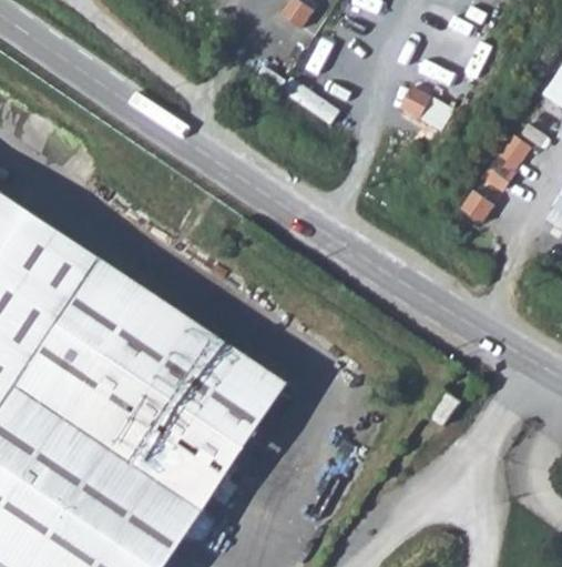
[(281,12),(299,24),(307,12),(287,0),(281,12)]
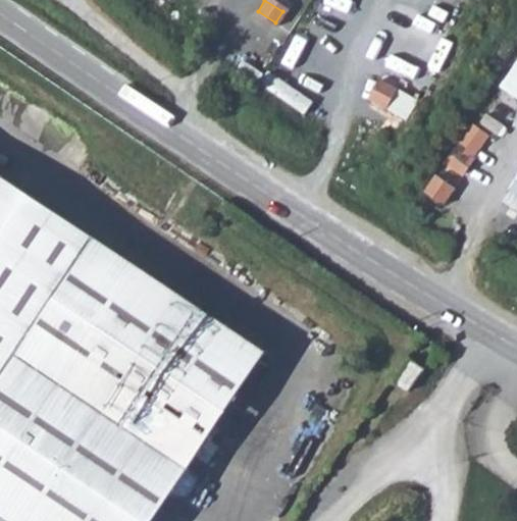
[(467,158),(485,134),(469,121),(452,147),(467,158)]
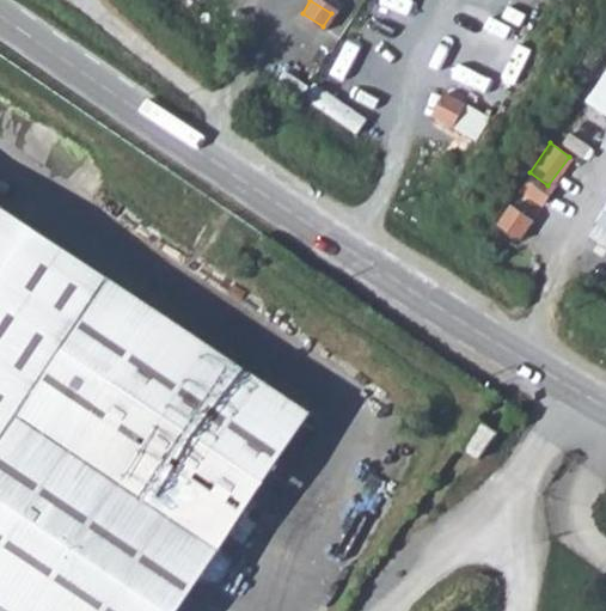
[(605,197),(586,236),(605,246),(605,197)]
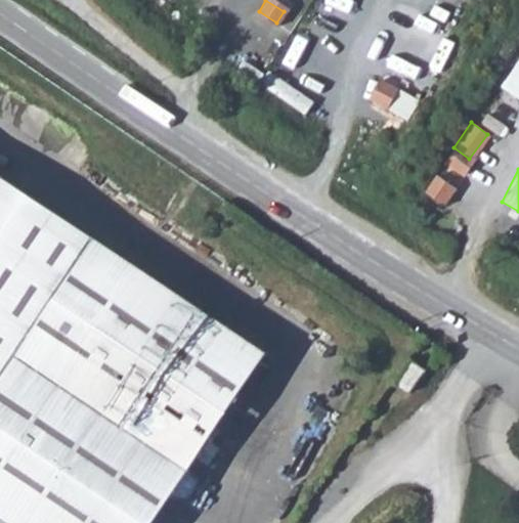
[(0,511),(17,522),(150,522),(263,354),(0,173),(0,511)]
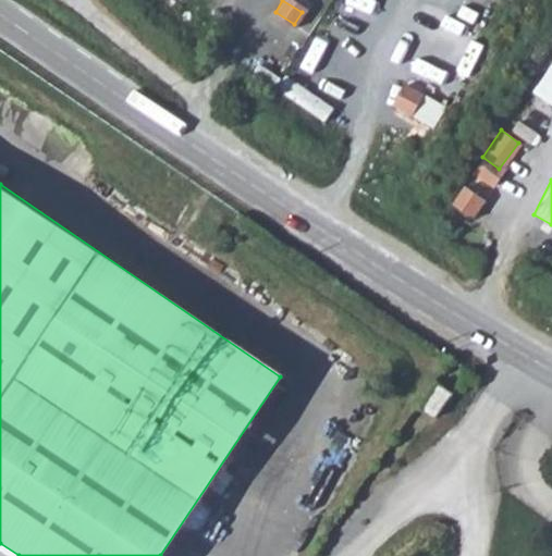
[(432,386),(417,408),(431,418),(448,396),(432,386)]
